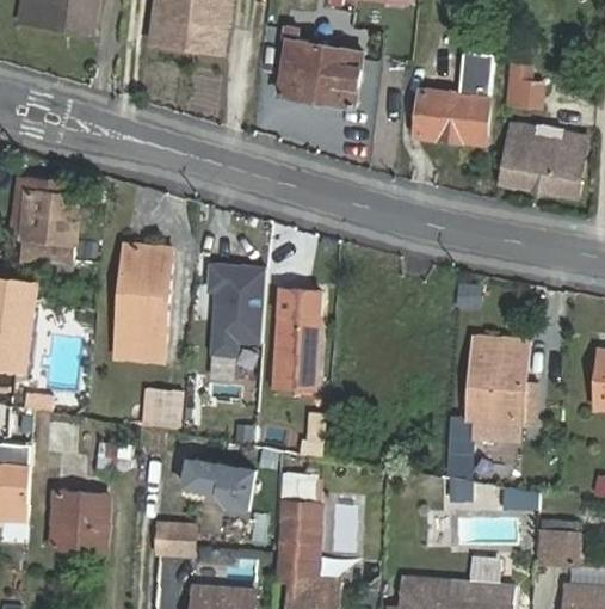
[(22,0),(19,18),(91,28),(94,0),(22,0)]
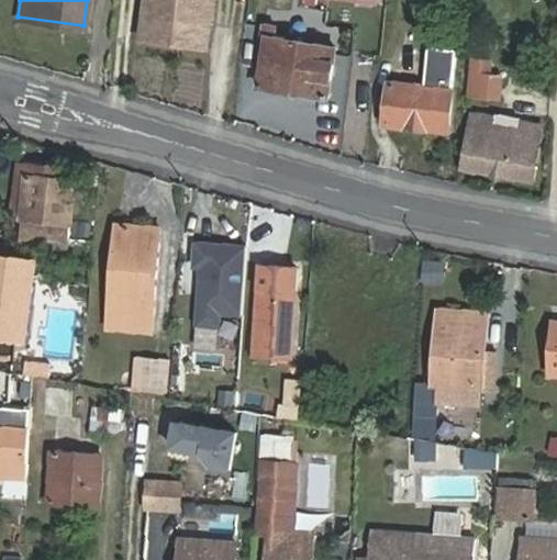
[(141,0),(136,35),(201,45),(205,0),(141,0)]
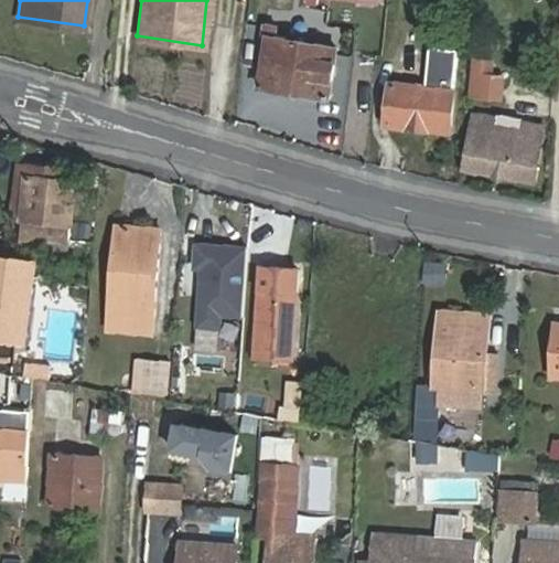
[(311,24),(275,19),(273,22),(272,34),(309,41),(311,24)]
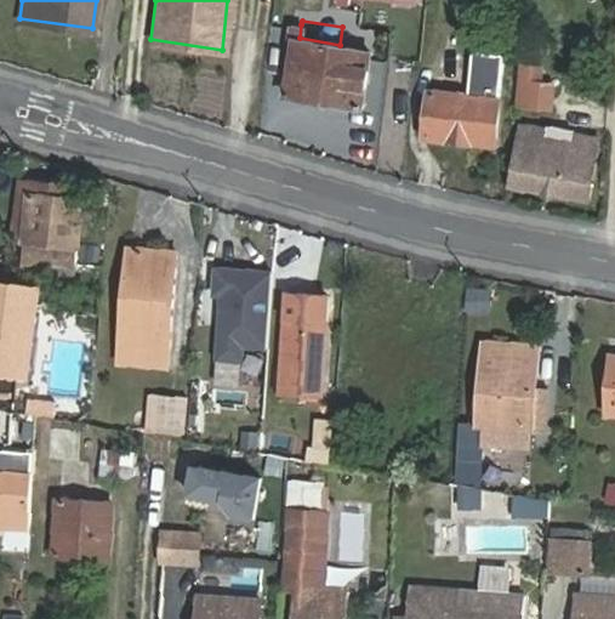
[(358,106),(366,50),(340,45),(300,38),(301,24),(290,23),(289,35),(291,37),(283,92),(358,106)]
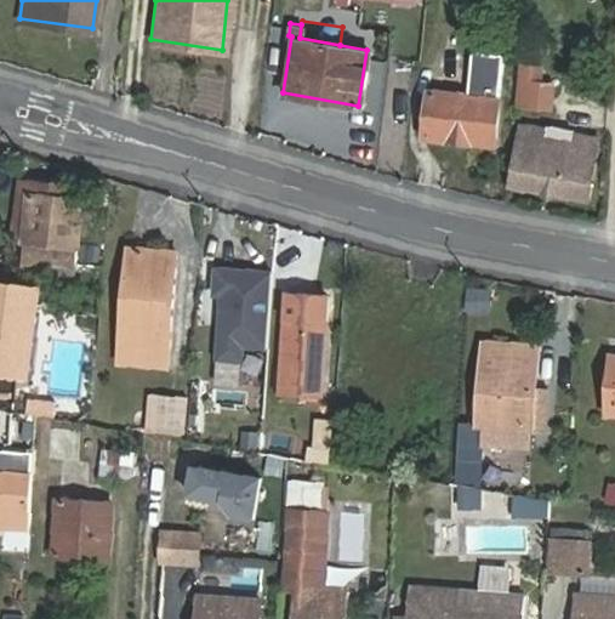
[(550,83),(535,81),(536,66),(516,64),(513,104),(547,107),(550,83)]
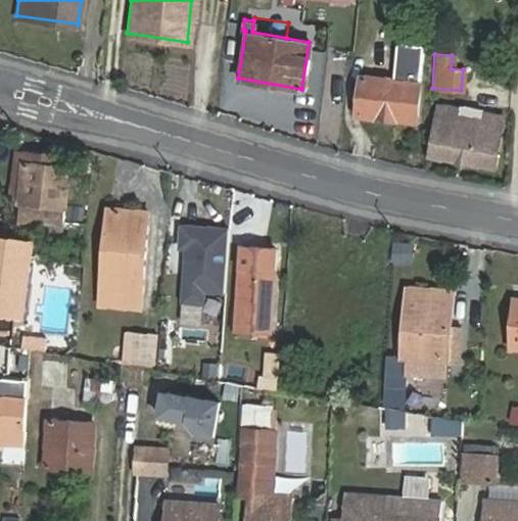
[(413,120),(418,65),(393,64),(391,78),(358,76),(355,113),(413,120)]
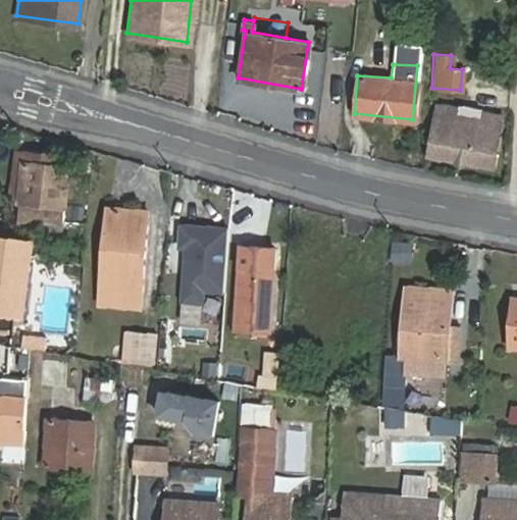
[(456,113),(458,107),(436,102),(427,153),(489,165),(499,114),(477,110),(476,117),(456,113)]
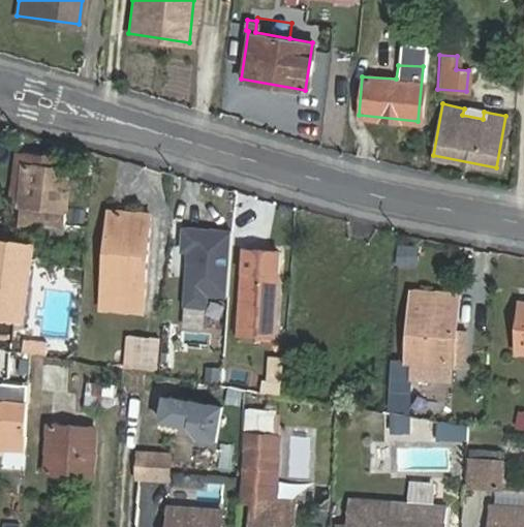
[(484,112),(464,109),(462,115),(483,119),(484,112)]
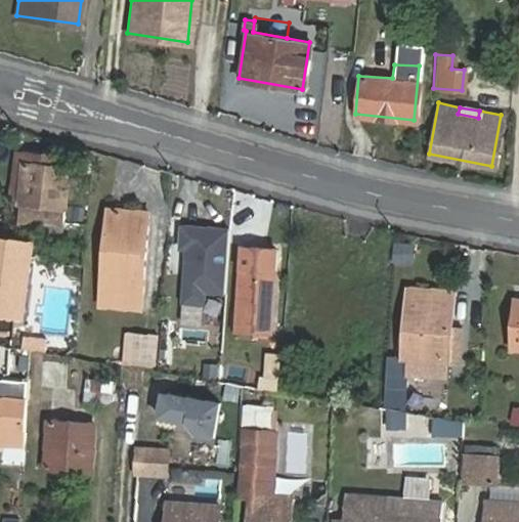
[(3,215),(13,216),(18,164),(8,163),(3,215)]
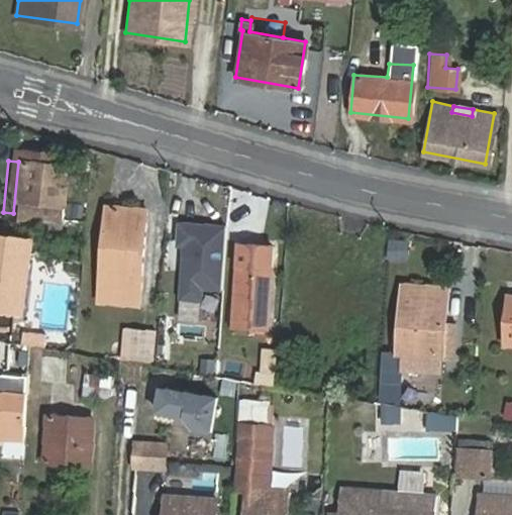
[(18,162),(13,213),(12,224),(35,227),(36,217),(57,219),(63,167),(18,162)]
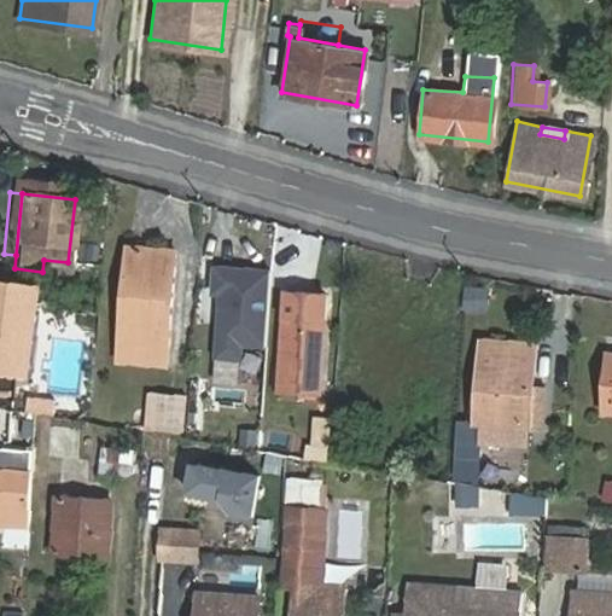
[(161,365),(170,253),(122,249),(111,361),(161,365)]
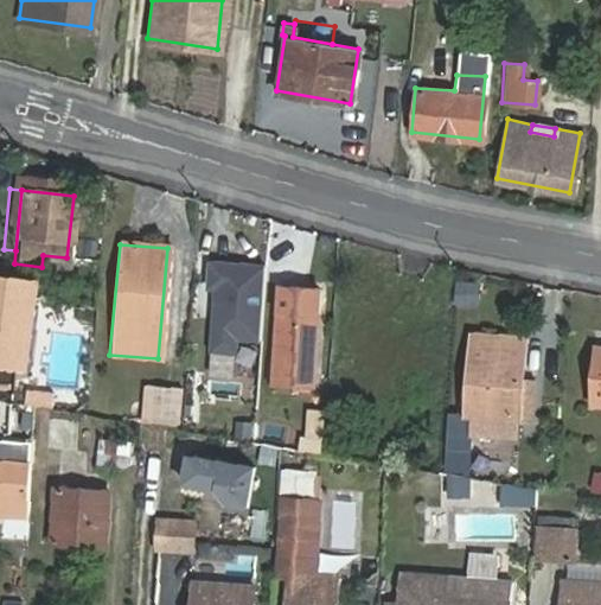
[(254,342),(259,268),(203,265),(202,291),(212,292),(211,320),(208,320),(206,354),(230,355),(230,341),(254,342)]
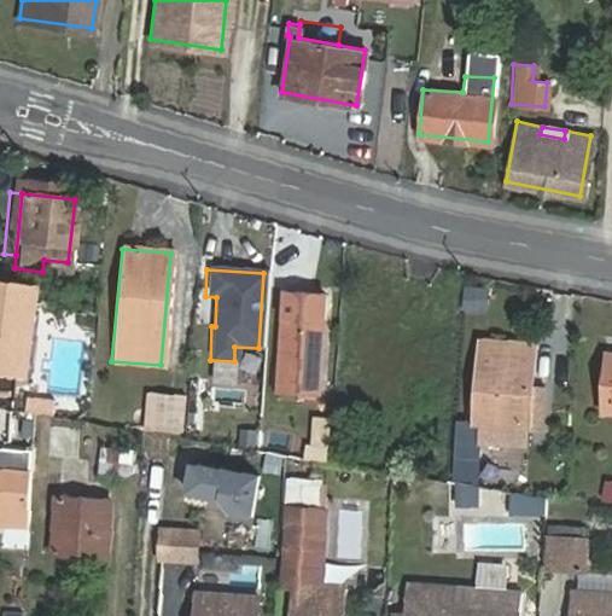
[(23,306),(25,286),(7,284),(4,303),(0,303),(0,384),(10,385),(11,368),(22,370),(29,306),(23,306)]
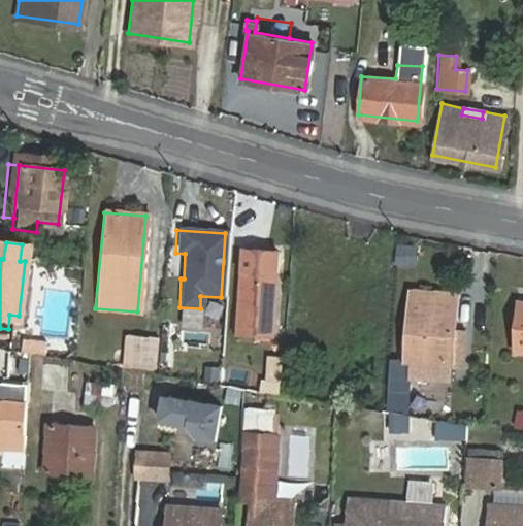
[(44,248),(22,244),(20,261),(25,261),(42,264),(44,248)]
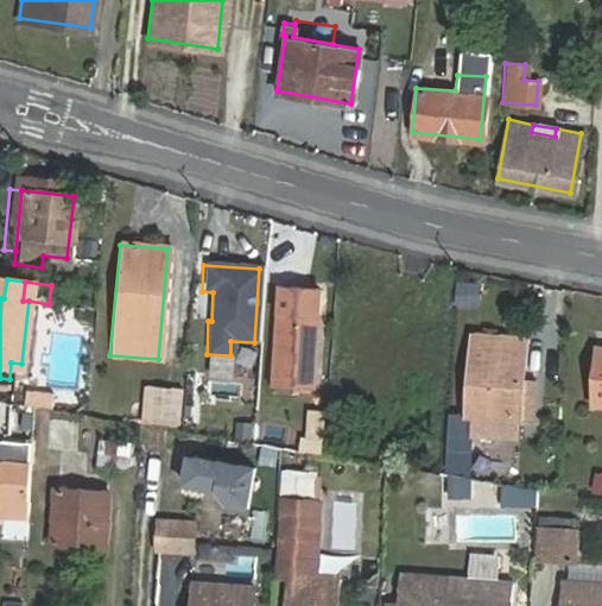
[(274,286),(272,313),(267,389),(308,391),(315,289),(274,286)]
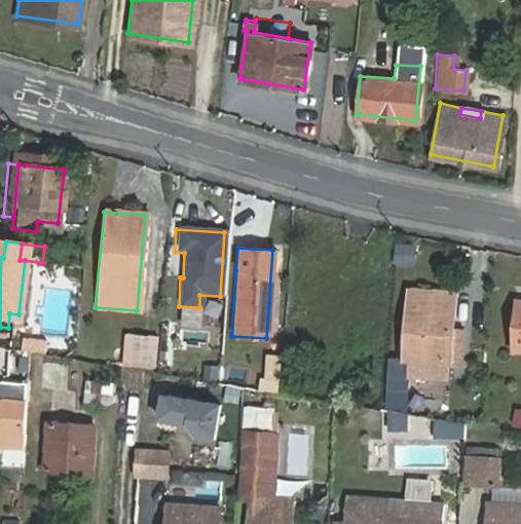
[(447,356),(449,314),(451,287),(407,285),(403,353),(447,356)]
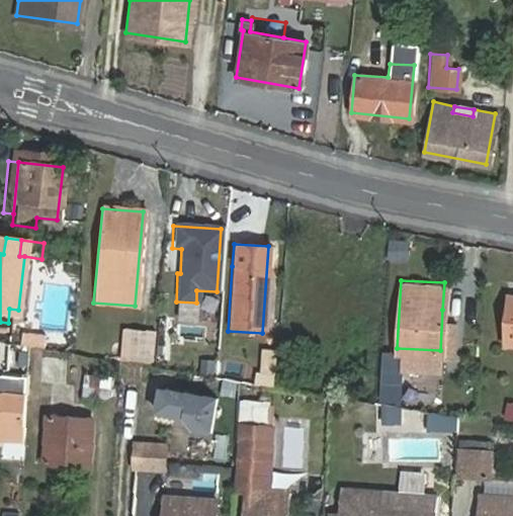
[(512,345),(512,297),(504,297),(501,344),(512,345)]
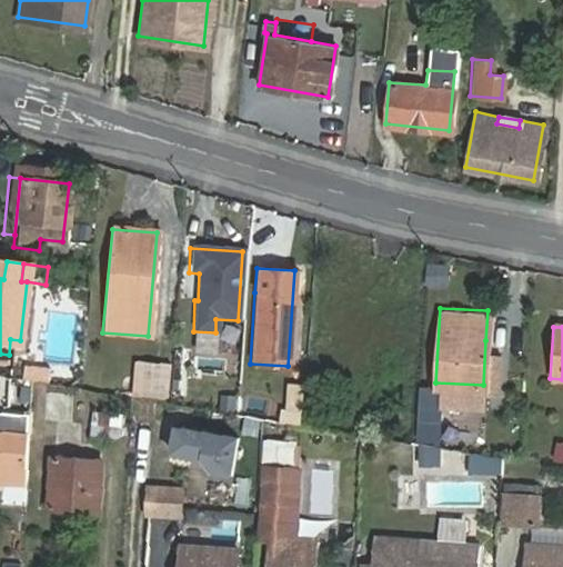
[(496,341),(485,340),(483,385),(494,386),(496,341)]
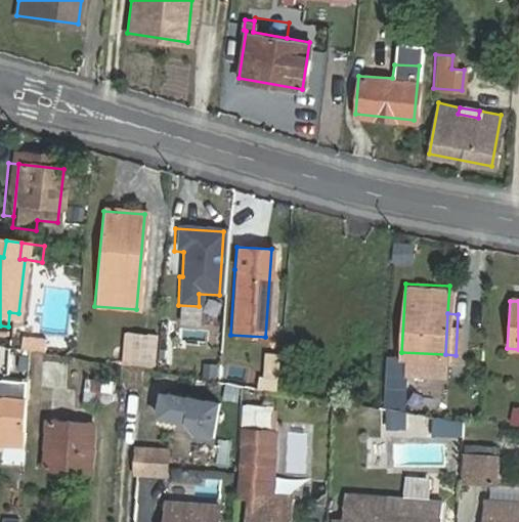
[(153,336),(124,334),(122,360),(150,362),(153,336)]
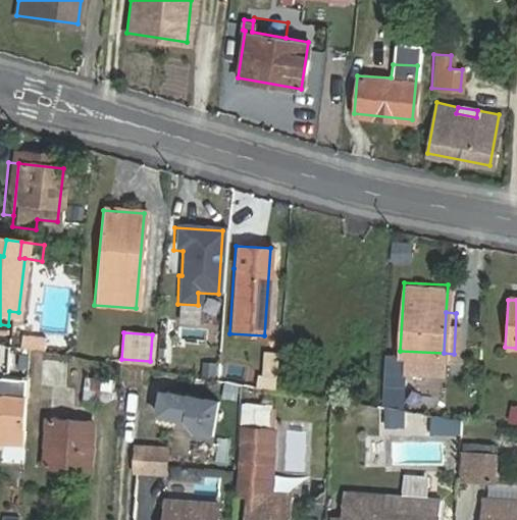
[(383,381),(402,383),(403,359),(384,358),(383,381)]
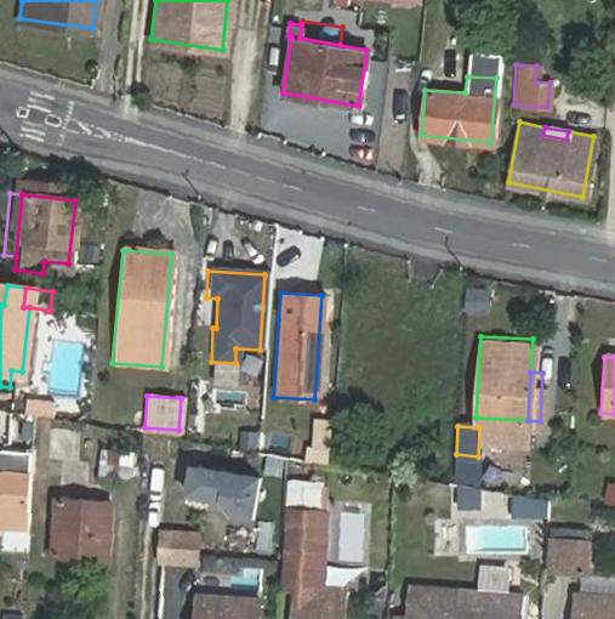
[(296,456),(299,443),(275,439),(274,454),(296,456)]
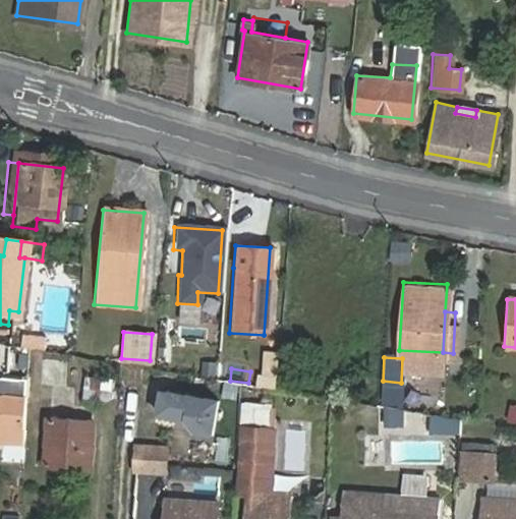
[(400,399),(401,383),(383,381),(381,398),(400,399)]
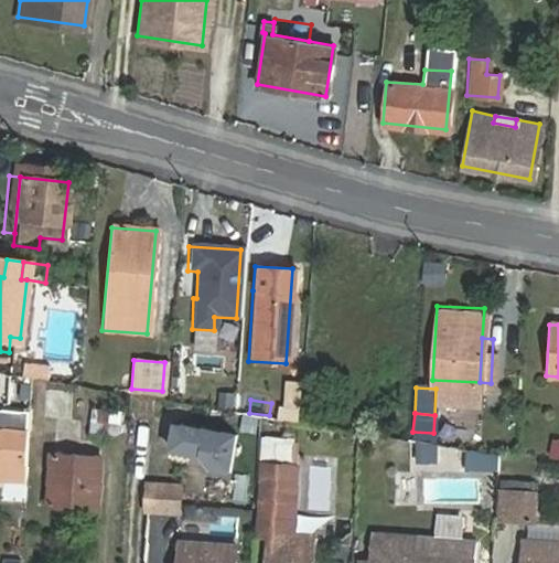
[(233,433),(171,424),(168,449),(200,454),(210,468),(227,470),(233,433)]
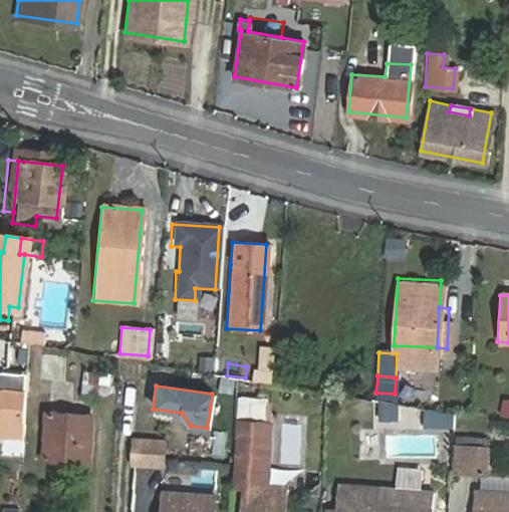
[(0,439),(20,440),(22,398),(13,398),(14,388),(0,387),(0,439)]
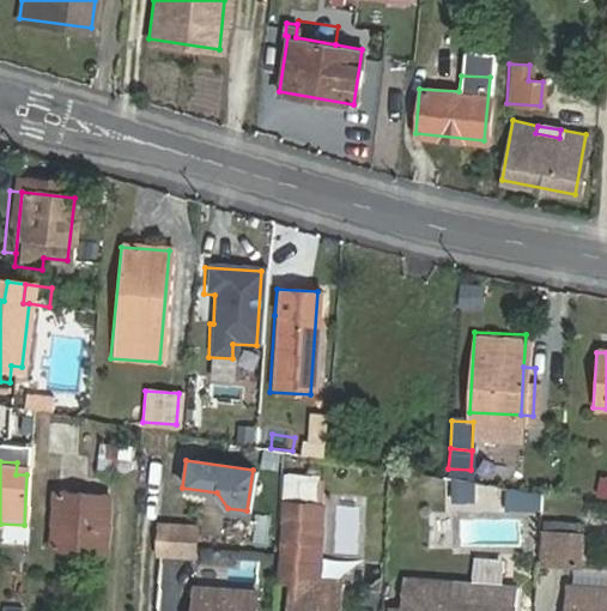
[(97,551),(99,496),(48,494),(47,549),(97,551)]
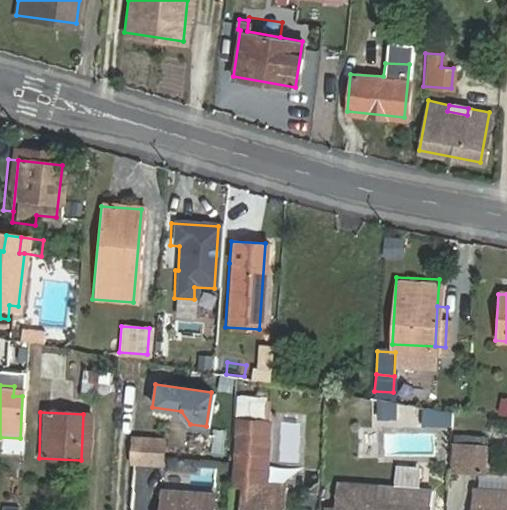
[(262,421),(236,419),(231,485),(241,485),(238,509),(278,509),(280,488),(259,487),(262,421)]
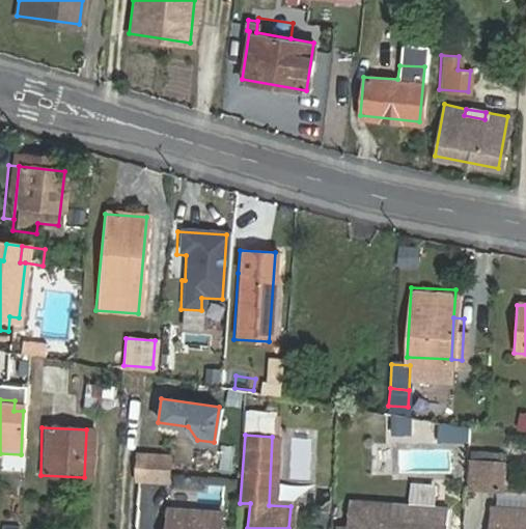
[(166,478),(168,452),(136,450),(135,476),(166,478)]
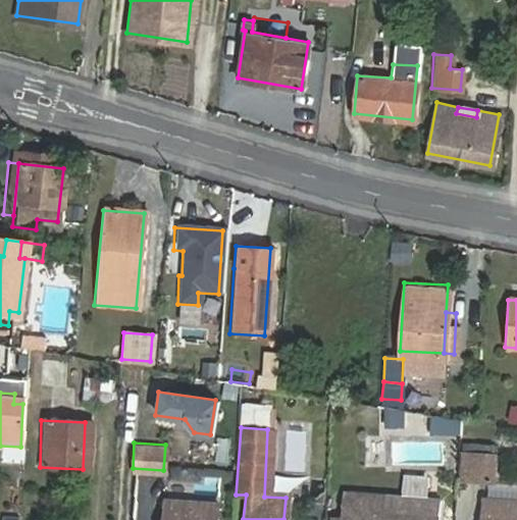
[(488,482),(490,458),(471,457),(470,460),(459,460),(458,480),(488,482)]
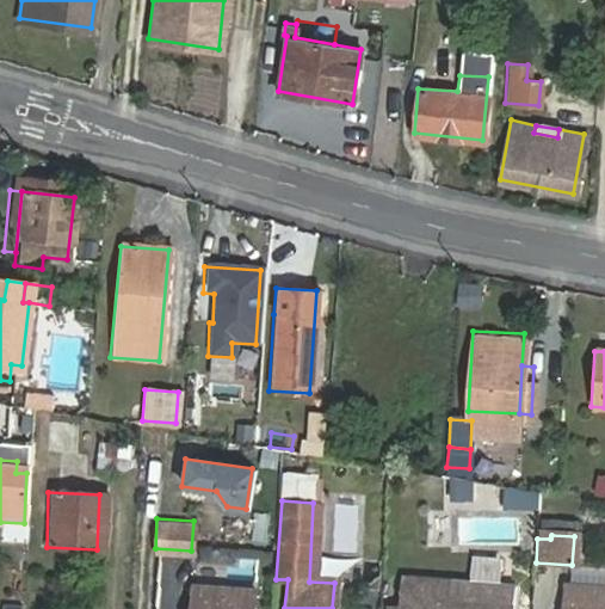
[(498,608),(458,606),(445,604),(446,580),(400,577),(396,607),(384,607),(384,608),(418,608),(419,603),(437,604),(436,608),(510,608),(511,608),(498,608)]
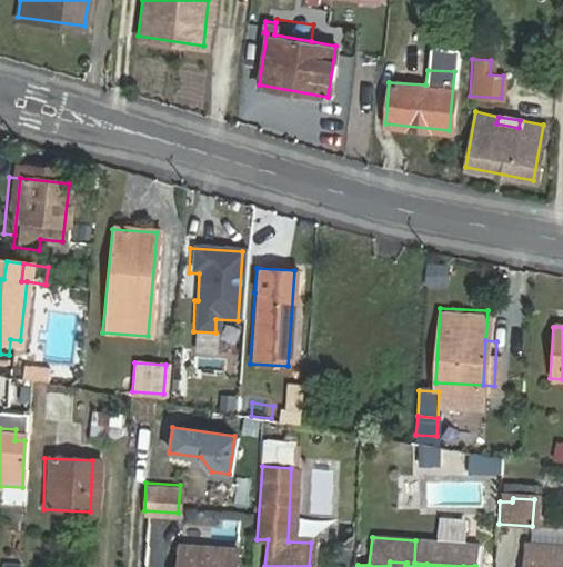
[(429,541),(426,564),(463,566),(465,544),(429,541)]
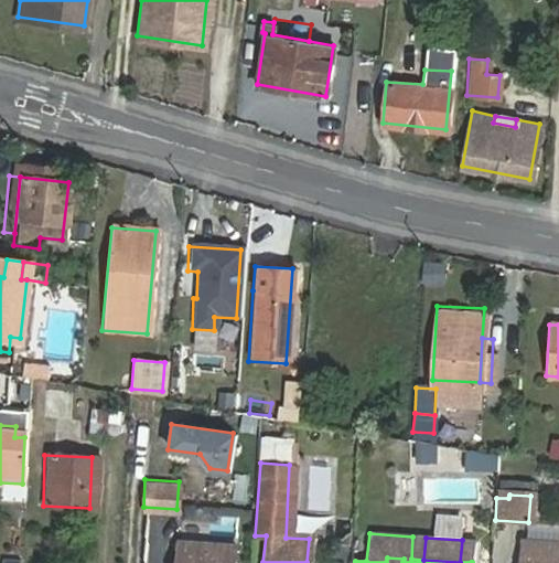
[(558,562),(558,541),(520,539),(518,562),(558,562)]
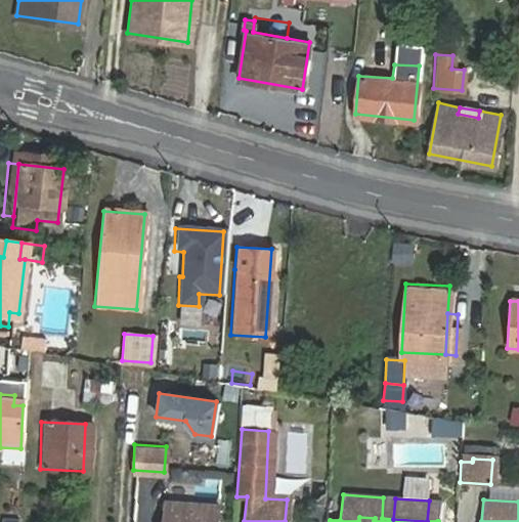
[(212,521),(213,506),(161,504),(160,521),(212,521)]
